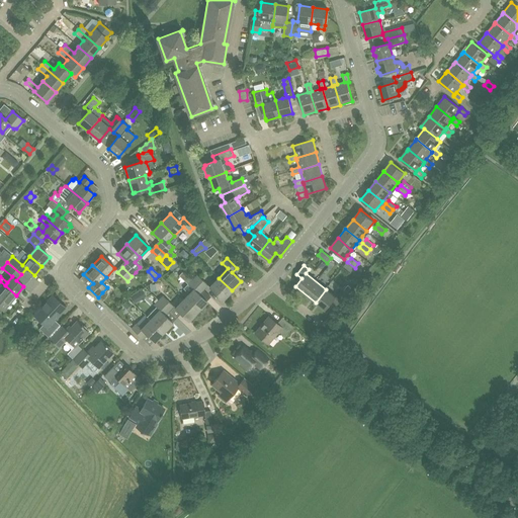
[(359,271),(356,276),(360,280),(364,275),(359,271)]
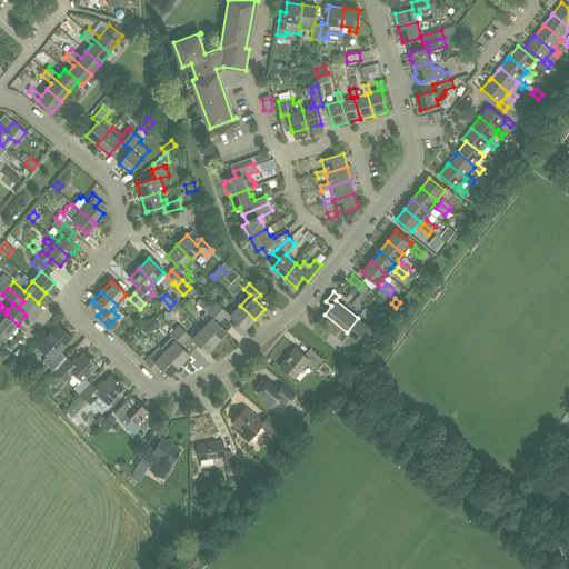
[(216,302),(211,308),(221,318),(227,312),(216,302)]
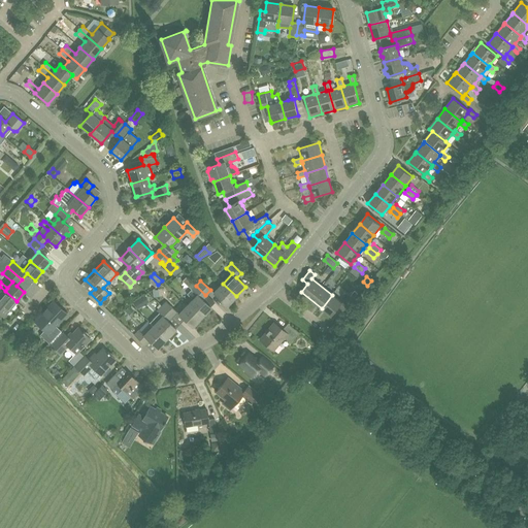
[(191,290),(187,295),(192,300),(188,304),(201,318),(210,308),(201,299),(205,295),(196,286),(191,282),(187,286),(191,290)]
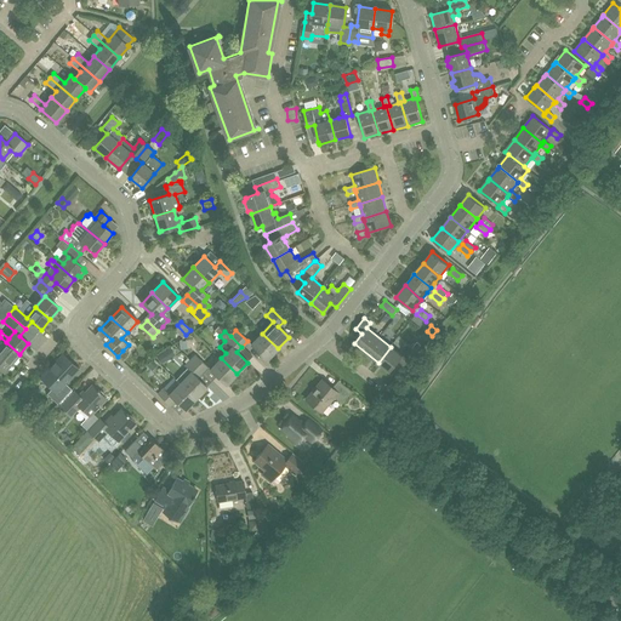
[(262,334),(251,345),(267,359),(278,348),(262,334)]
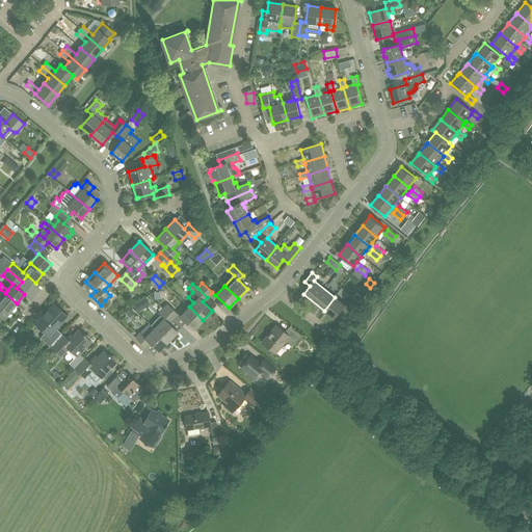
[(120,296),(127,307),(136,300),(129,290),(120,296)]
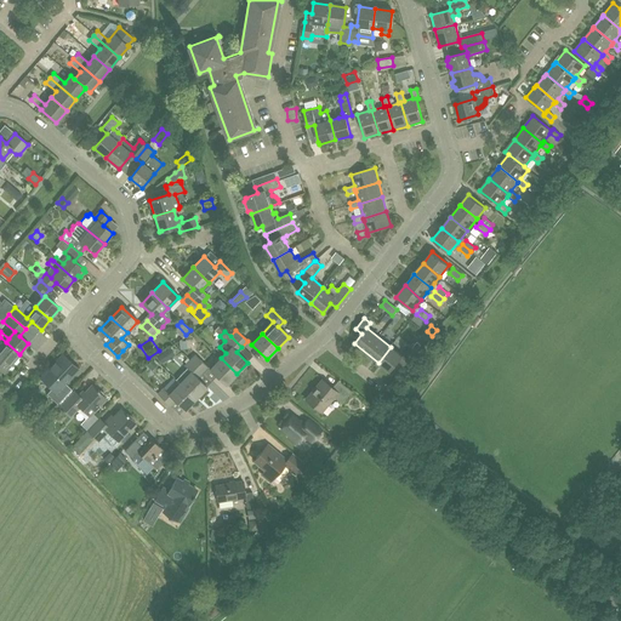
[(0,366),(5,371),(7,368),(10,369),(18,359),(17,357),(20,354),(6,342),(0,348),(0,366)]
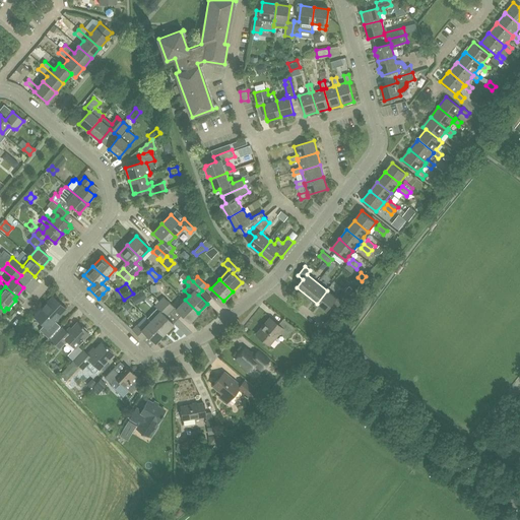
[(327,290),(317,304),(327,312),(331,307),(336,310),(338,308),(345,298),(341,295),(337,299),(327,290)]
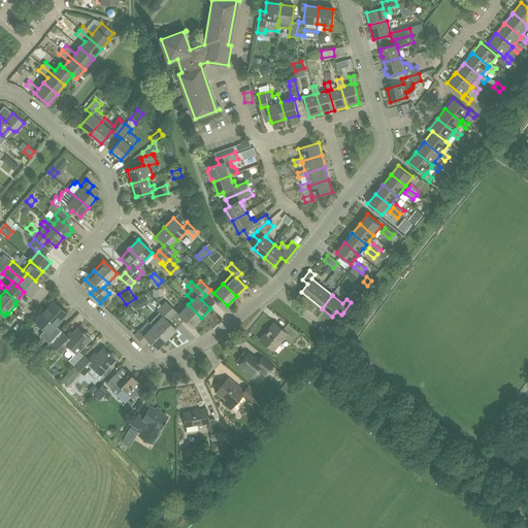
[(166,301),(161,306),(171,316),(175,311),(166,301)]
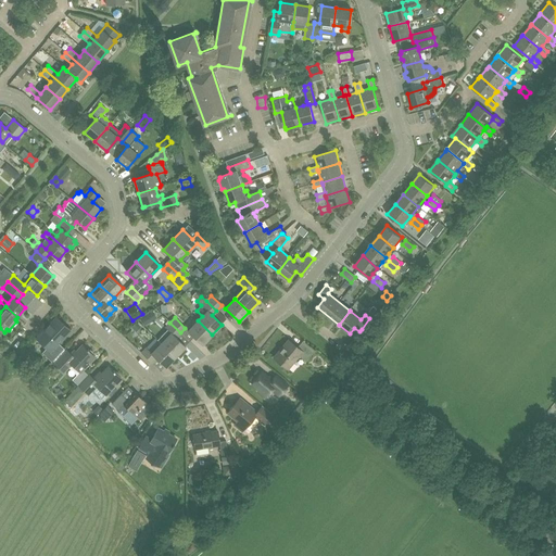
[(57,318),(38,338),(39,338),(49,348),(42,354),(52,363),(65,350),(59,344),(71,331),(57,318)]
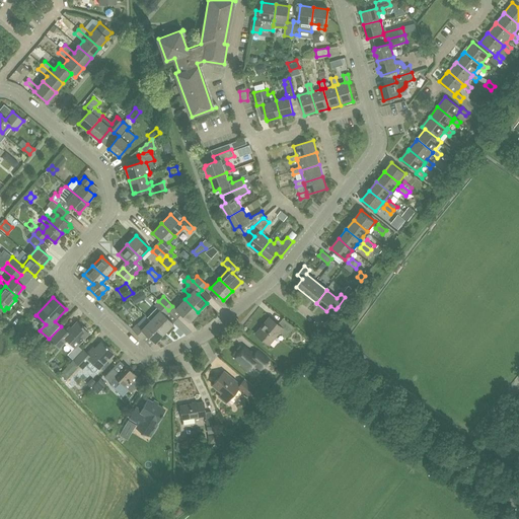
[(184,299),(175,309),(179,312),(189,321),(198,312),(184,299)]
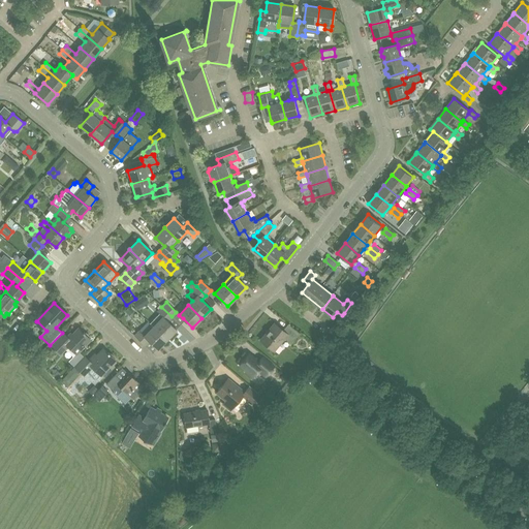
[(128,307),(124,312),(129,316),(133,311),(128,307)]
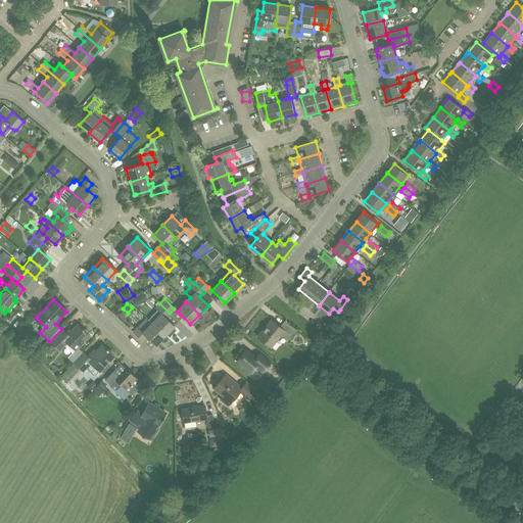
[(155,318),(151,323),(164,336),(174,326),(172,324),(165,318),(170,313),(159,303),(155,307),(157,310),(152,315),(155,318)]
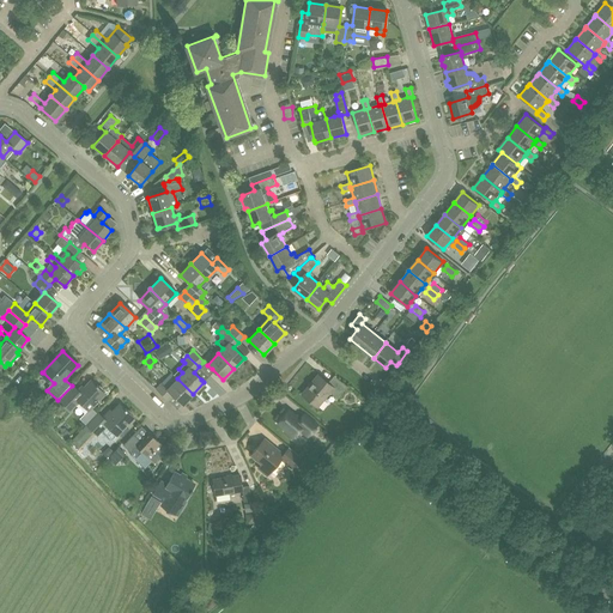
[(317,376),(302,395),(317,407),(329,393),(337,399),(346,387),(334,376),(327,383),(317,376)]
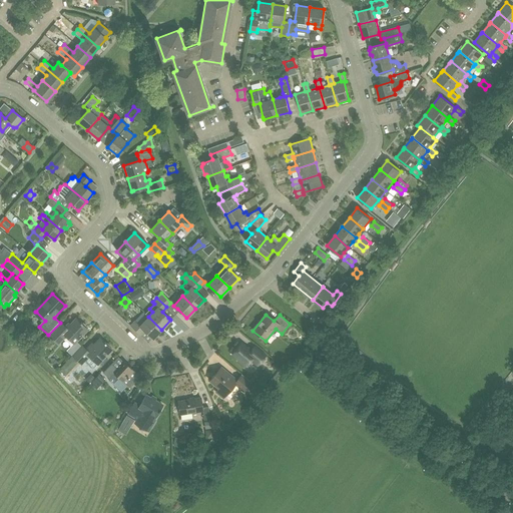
[(134,321),(130,326),(139,335),(144,330),(152,338),(153,339),(161,330),(148,317),(139,326),(134,321)]
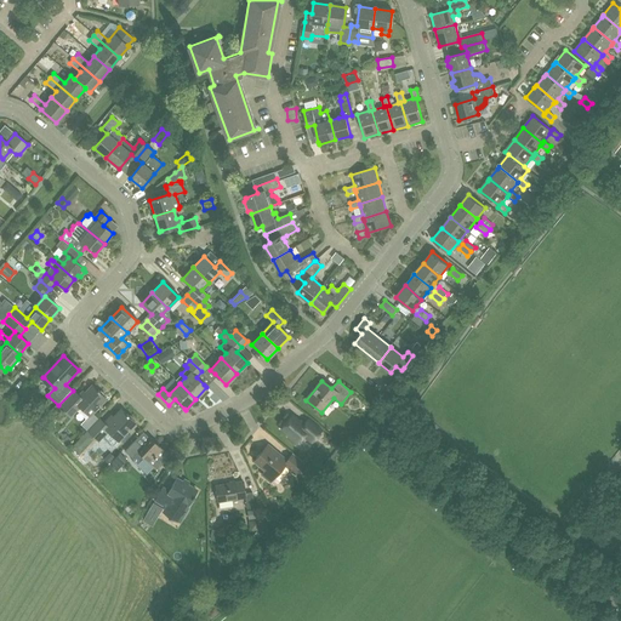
[(73,391),(58,405),(62,408),(70,416),(79,406),(81,408),(89,416),(106,398),(93,387),(83,399),(75,393),(73,391)]
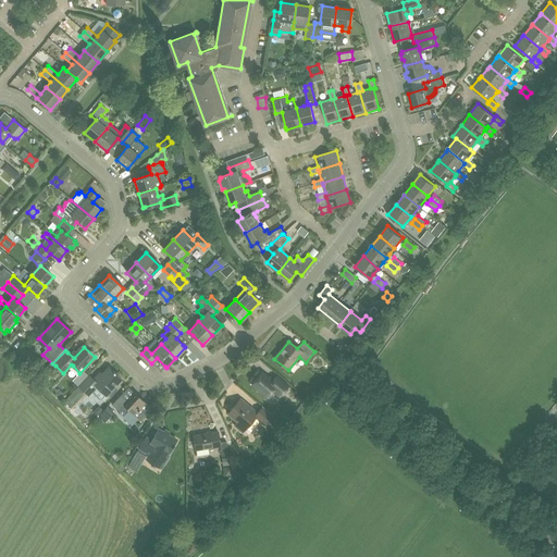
[(89,378),(79,387),(86,394),(88,396),(91,392),(93,393),(99,399),(101,399),(104,395),(106,395),(107,394),(113,387),(121,379),(116,374),(116,373),(114,372),(114,373),(110,369),(96,382),(90,376),(89,378)]
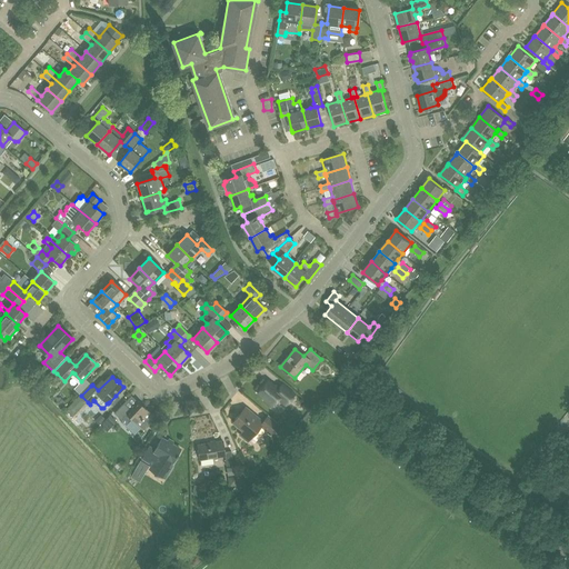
[(268,381),(257,393),(265,400),(263,401),(271,408),(278,400),(286,406),(295,395),(282,385),(278,390),(268,381)]
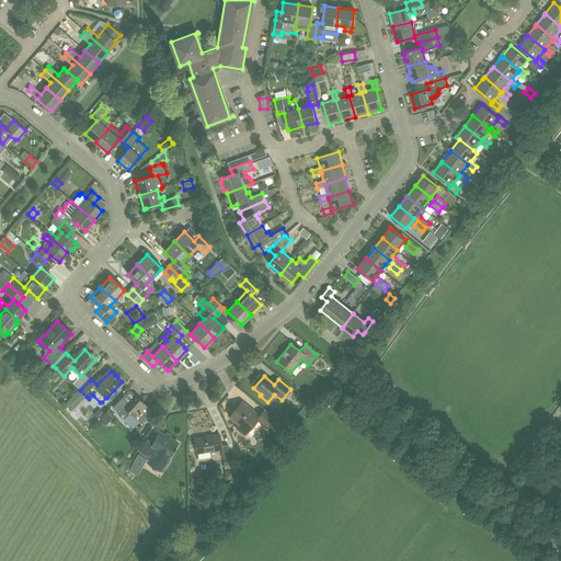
[(114,390),(107,397),(111,400),(117,393),(114,390)]
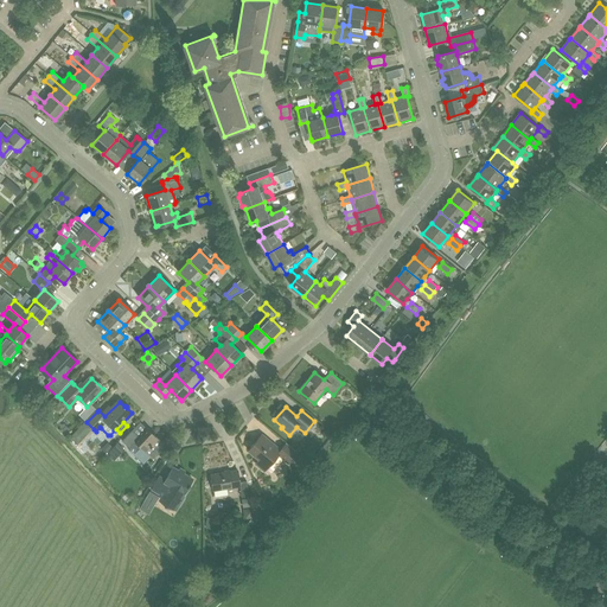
[(133,432),(122,442),(129,449),(141,448),(152,459),(165,445),(148,429),(140,439),(133,432)]
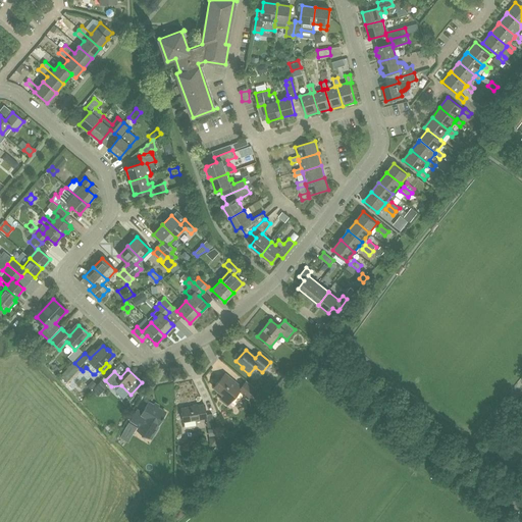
[(225,374),(215,387),(224,395),(220,400),(227,405),(239,392),(248,399),(252,395),(255,389),(246,381),(241,387),(225,374)]
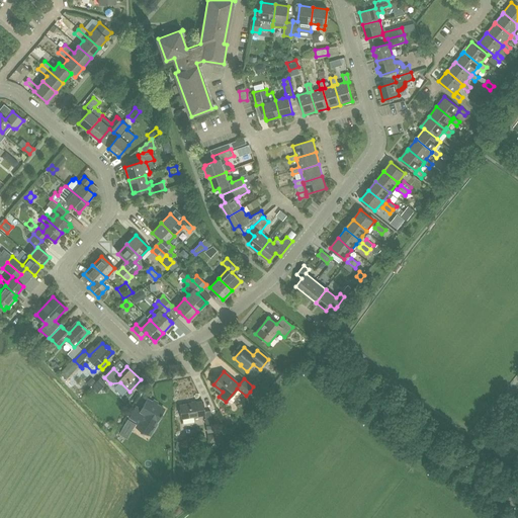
[(95,381),(90,386),(96,393),(103,385),(100,382),(97,379),(95,381)]
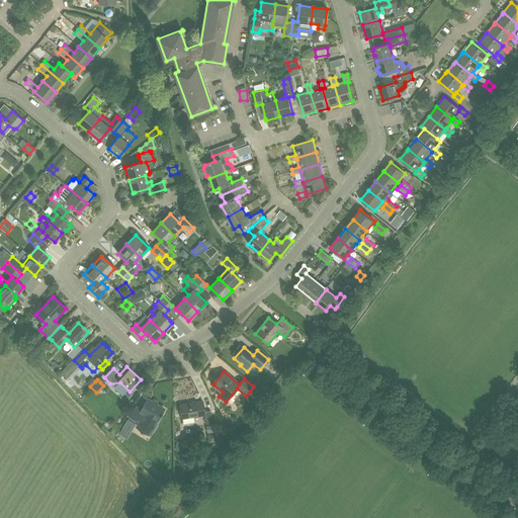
[(137,408),(131,418),(140,424),(138,428),(151,435),(153,431),(154,431),(156,428),(155,428),(161,417),(162,418),(163,416),(162,415),(165,410),(148,400),(142,411),(137,408)]
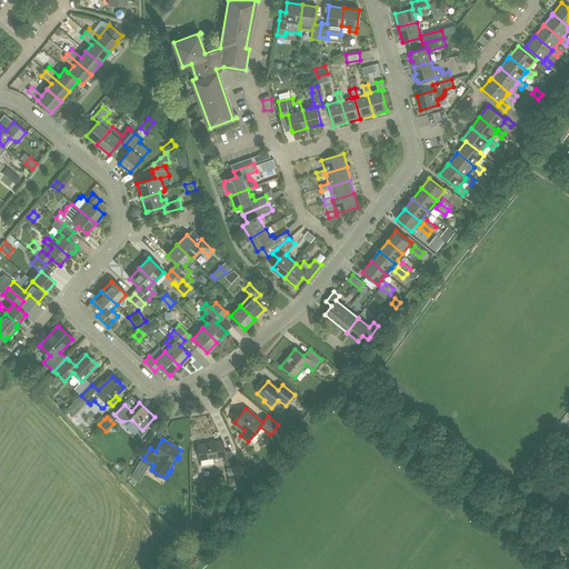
[(223,441),(198,446),(200,460),(225,457),(226,466),(233,465),(231,451),(225,452),(223,441)]
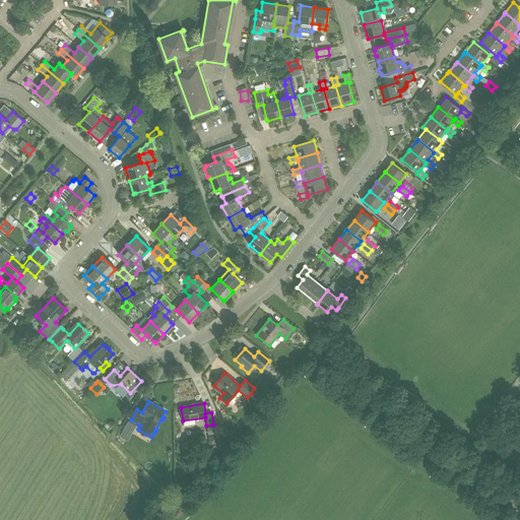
[(208,435),(215,434),(214,427),(207,428),(208,435)]
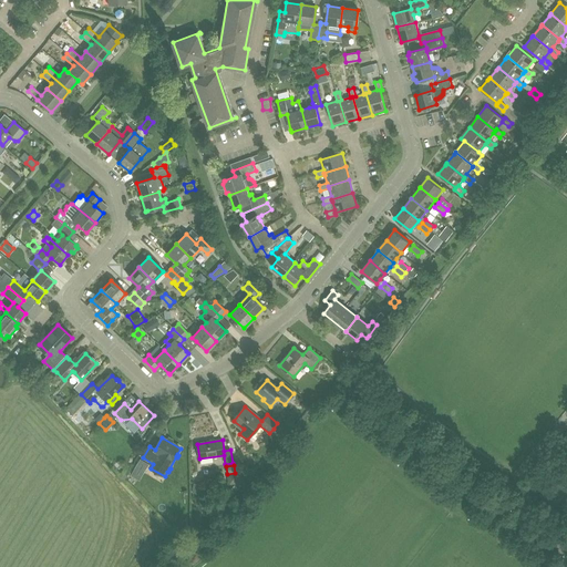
[(185,521),(178,523),(181,533),(187,531),(185,521)]
